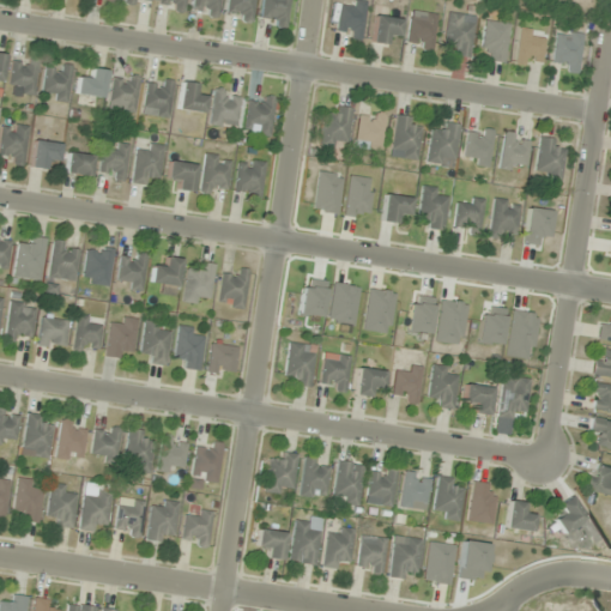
[(266,0),(264,20),(288,24),(291,0),(266,0)]
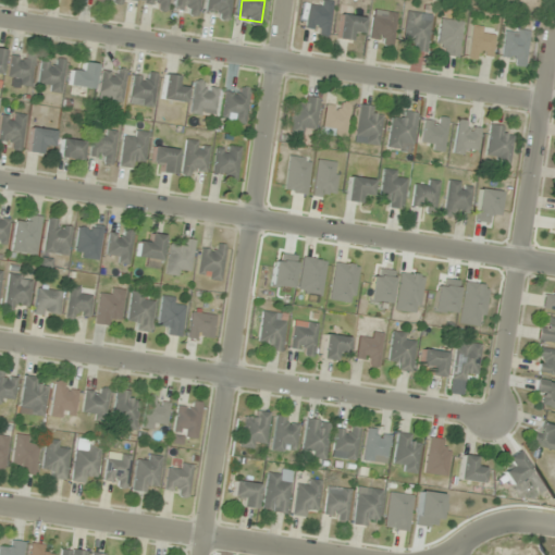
[(324,0),(307,3),(311,28),(319,27),(320,36),(336,33),(330,0),(324,0)]
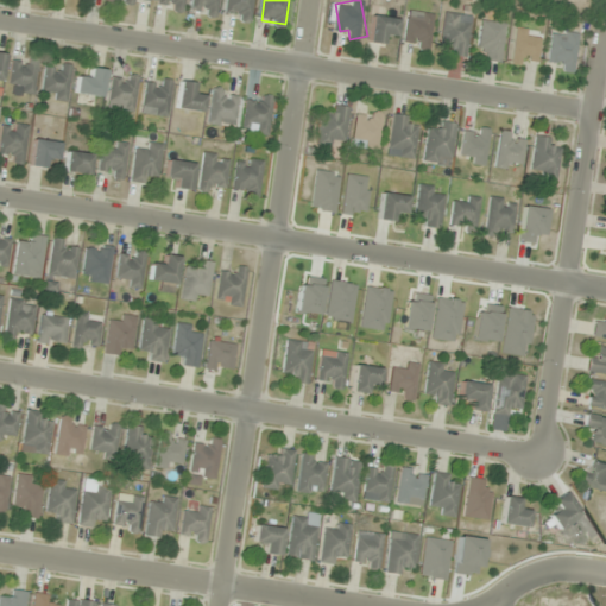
[(452,54),(467,56),(474,14),(448,10),(442,45),(453,48),(452,54)]
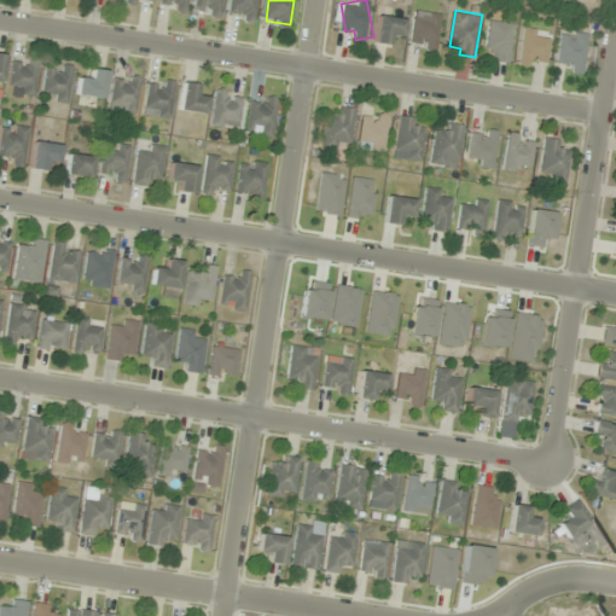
[(391,34),(404,36),(407,18),(382,12),(376,42),(389,45),(391,34)]
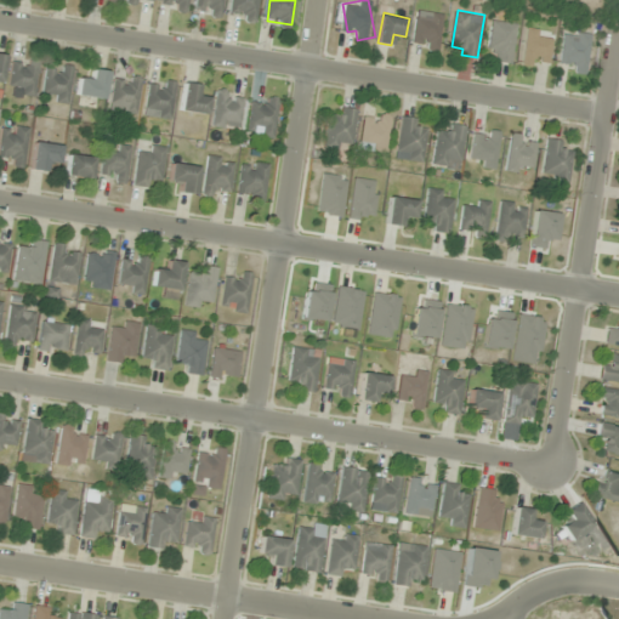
[(443,12),(418,12),(418,38),(427,38),(427,50),(443,50),(443,12)]
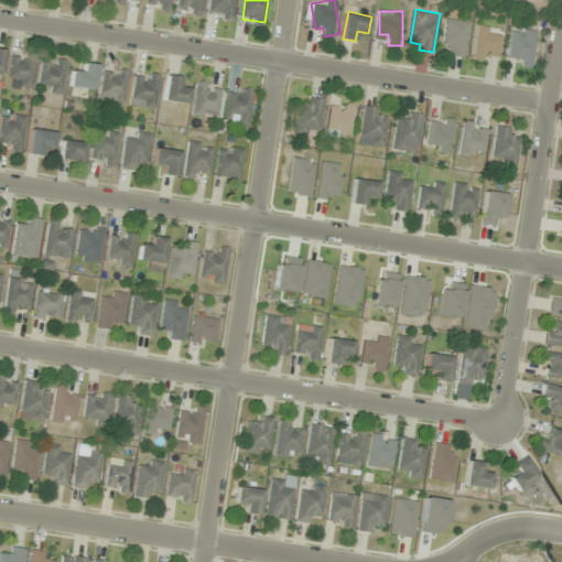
[(443,43),(455,46),(453,54),(463,57),(473,22),(451,17),(443,43)]
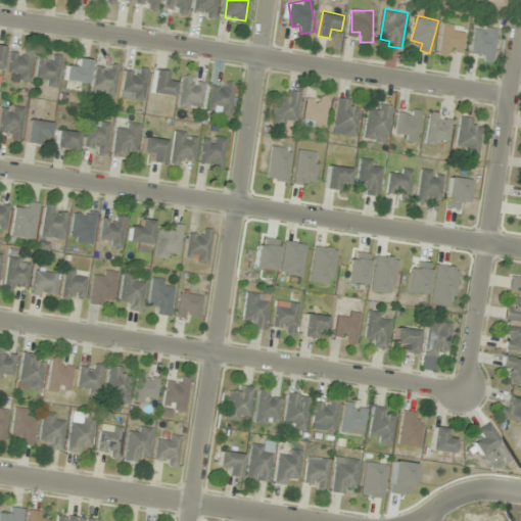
[(471,52),(491,60),(503,31),(482,24),(471,52)]
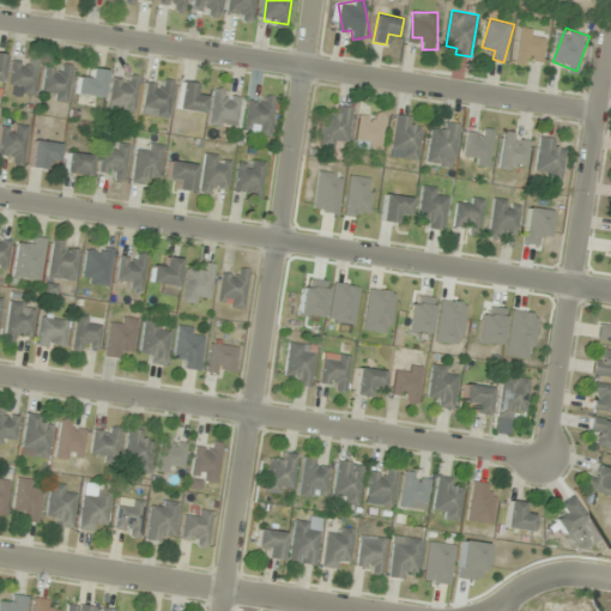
[(546,62),(546,29),(520,29),(520,62),(546,62)]
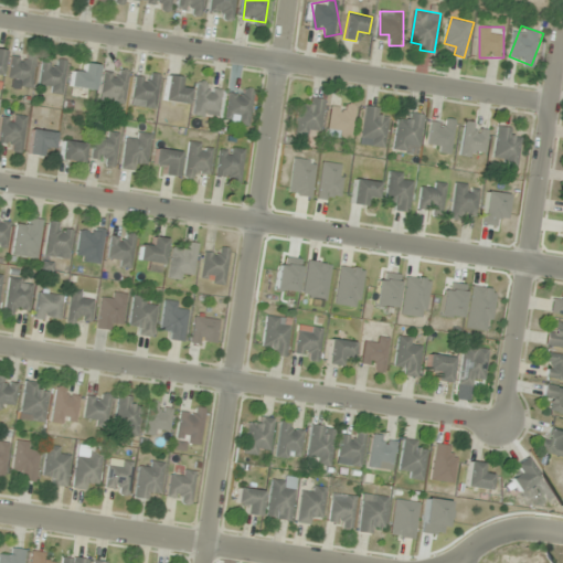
[(34,88),(38,56),(12,54),(10,86),(34,88)]
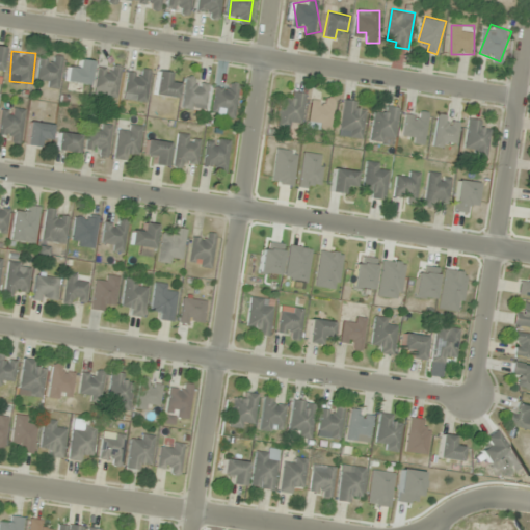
[(63,55),(41,55),(41,85),(63,85),(63,55)]
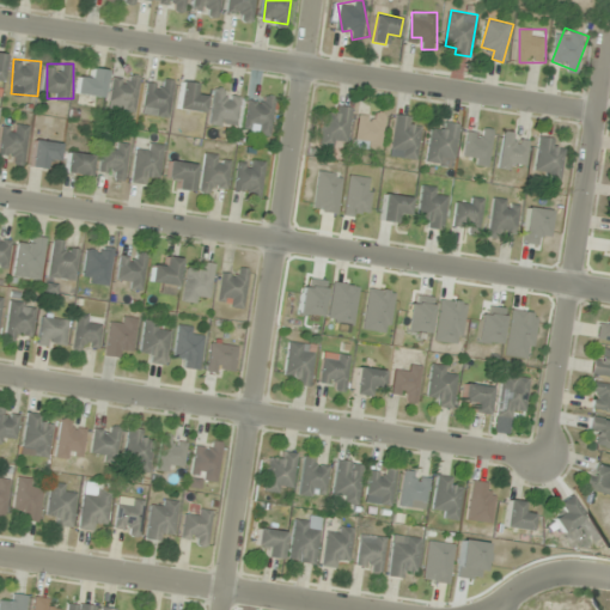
[(78,93),(104,98),(109,68),(95,66),(93,78),(80,75),(78,93)]
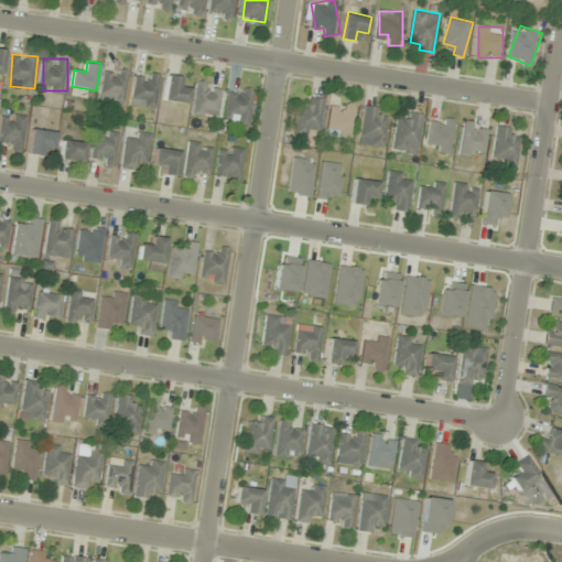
[(127,101),(130,68),(106,66),(103,99),(127,101)]
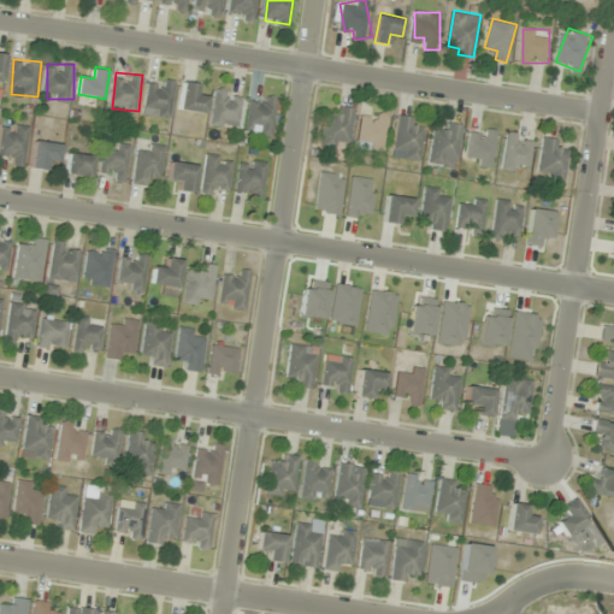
[(148,114),(175,114),(175,80),(148,80),(148,114)]
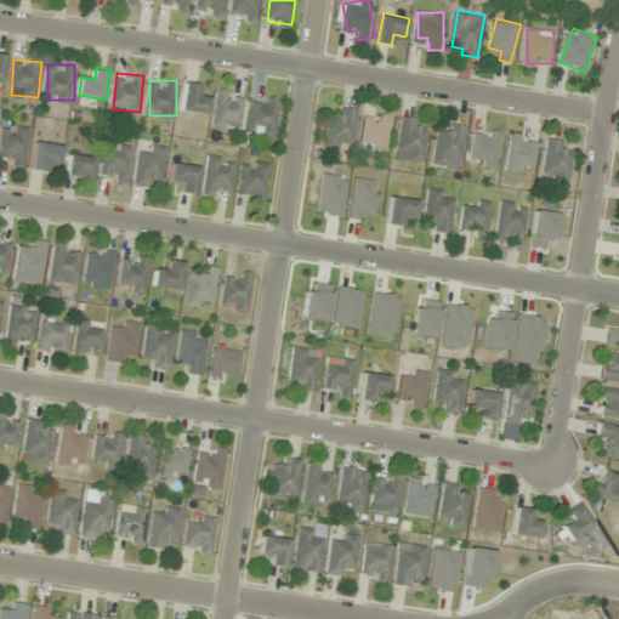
[(199,94),(200,84),(186,81),(182,109),(208,114),(211,96),(199,94)]
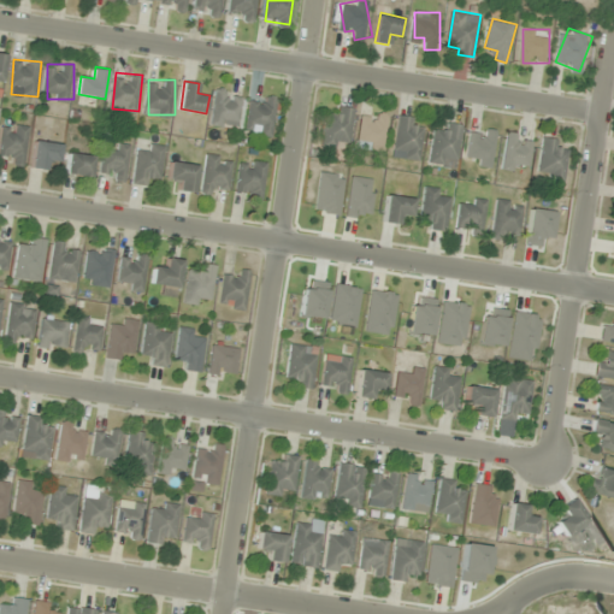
[(242,125),(242,90),(216,90),(216,125),(242,125)]
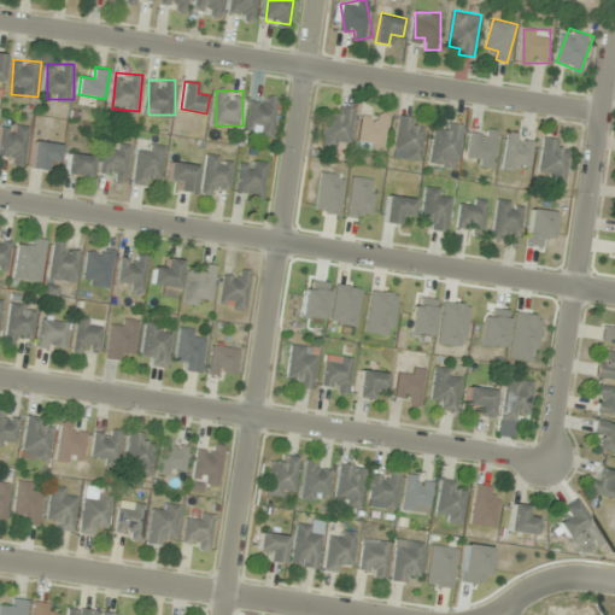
[(274,135),(279,98),(252,94),(247,132),(274,135)]
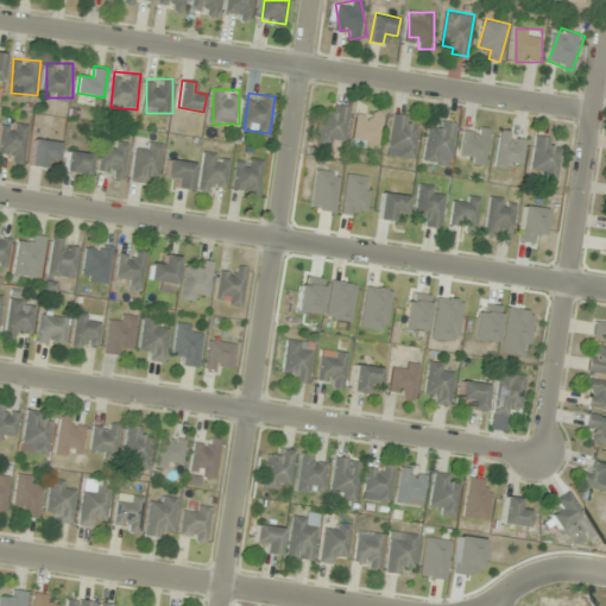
[(347,146),(351,106),(335,103),(335,111),(322,109),(320,144),(347,146)]
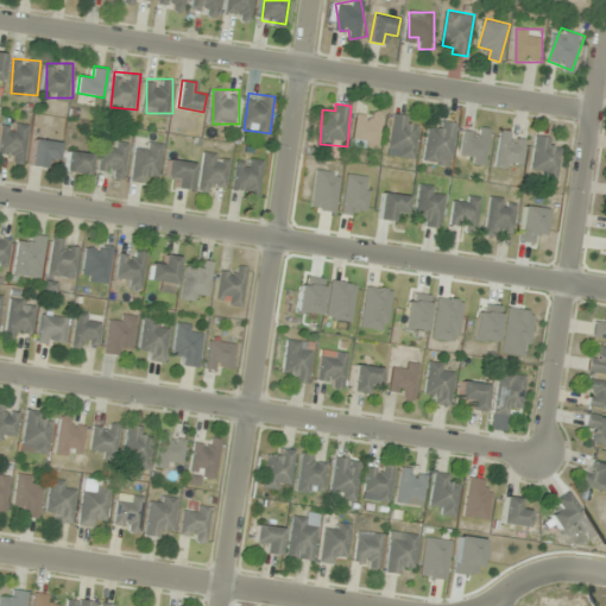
[(384,112),(358,109),(354,143),(380,146),(384,112)]
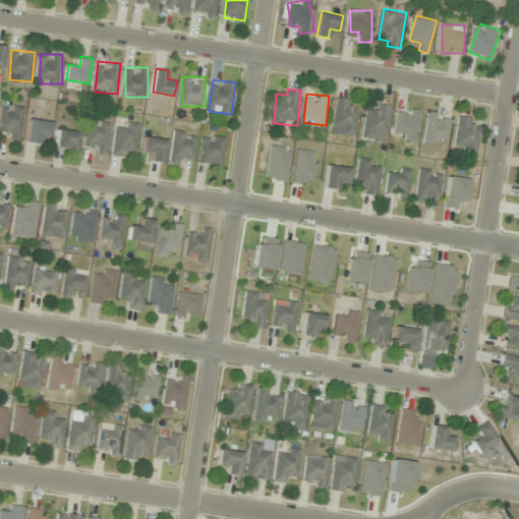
[(356,133),(360,100),(338,98),(335,131),(356,133)]
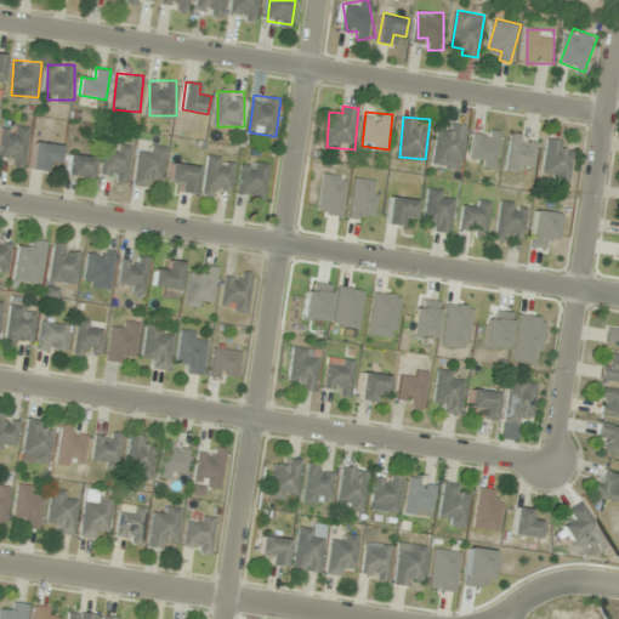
[(469,126),(442,121),(435,163),(461,169),(469,126)]
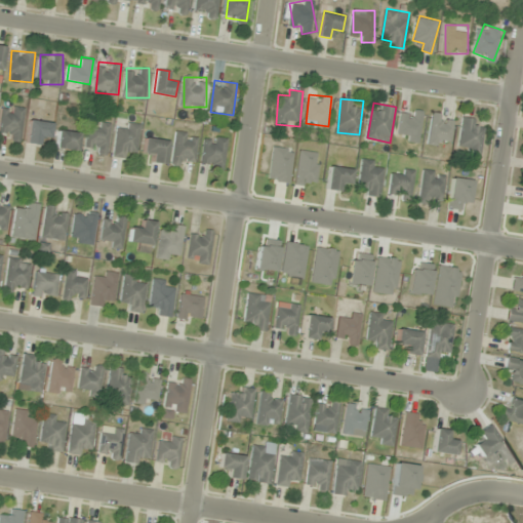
[(3,138),(24,138),(24,106),(3,106),(3,138)]
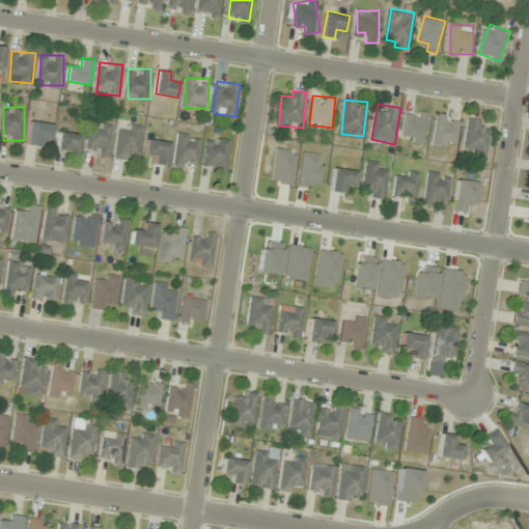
[(458,145),(458,115),(437,115),(437,145),(458,145)]
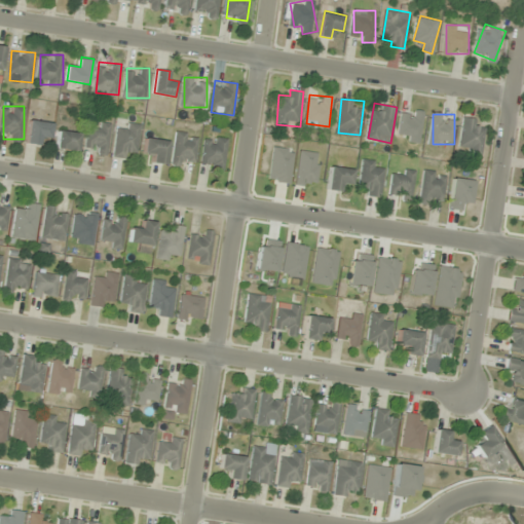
[(477,126),(477,117),(463,117),(462,144),(471,144),(470,154),(483,154),(485,126),(477,126)]
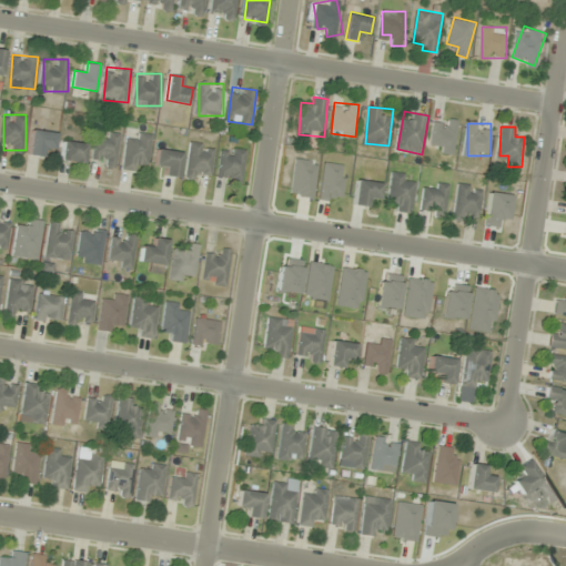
[(43,147),(56,148),(58,131),(33,129),(31,154),(42,155),(43,147)]
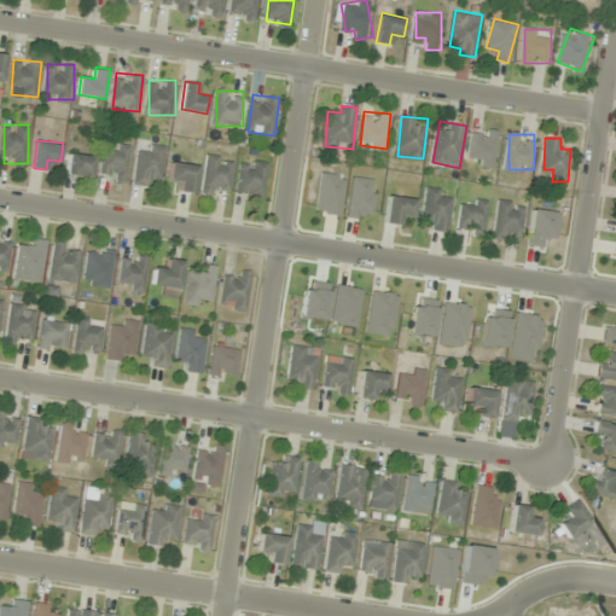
[(128,180),(133,145),(120,143),(118,150),(106,149),(102,176),(128,180)]
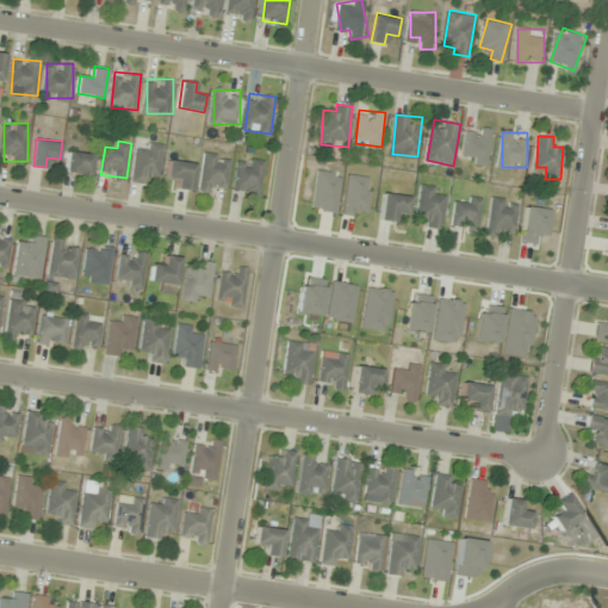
[(167,146),(150,141),(149,147),(142,144),(132,178),(155,185),(167,146)]
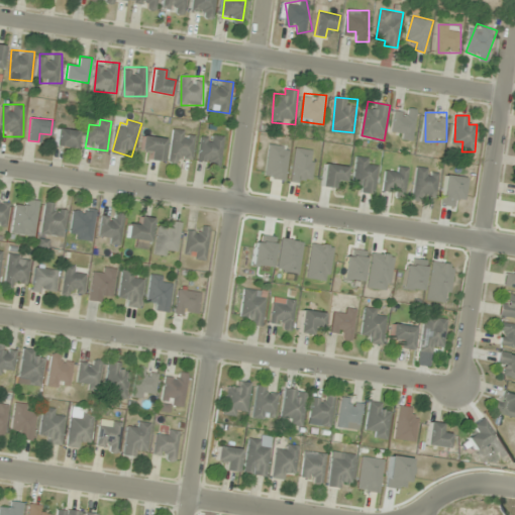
[(57,146),(78,148),(80,129),(59,127),(57,146)]
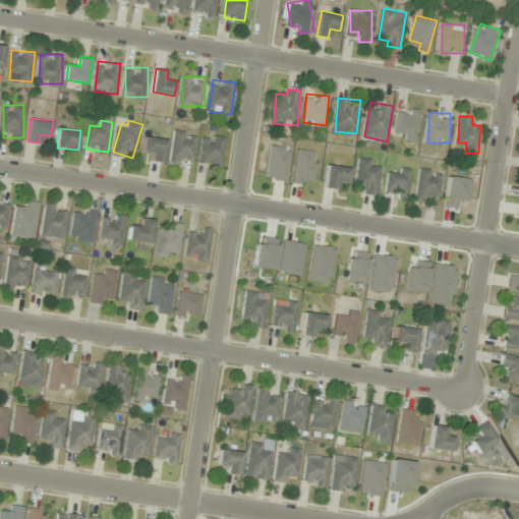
[(193,164),(197,131),(176,129),(172,162),(193,164)]
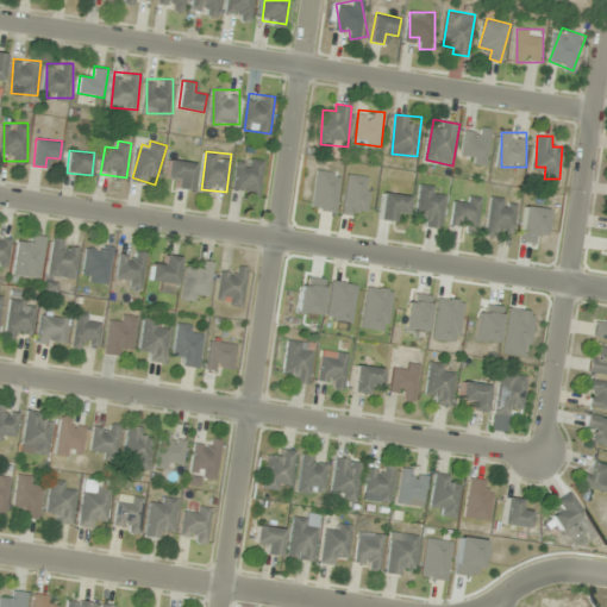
[(168,175),(181,177),(179,187),(192,189),(196,162),(170,158),(168,175)]
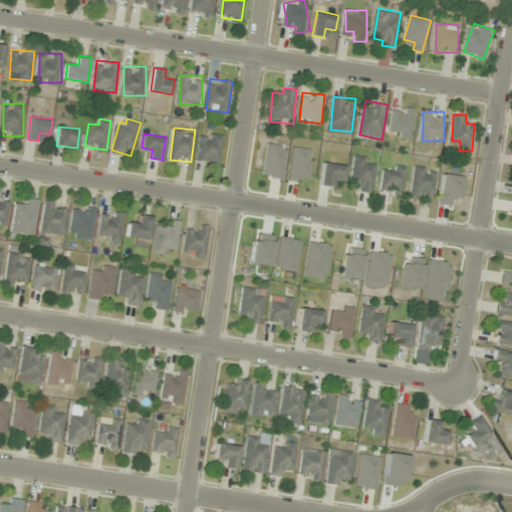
[(200,166),(221,166),(221,134),(200,134),(200,166)]
